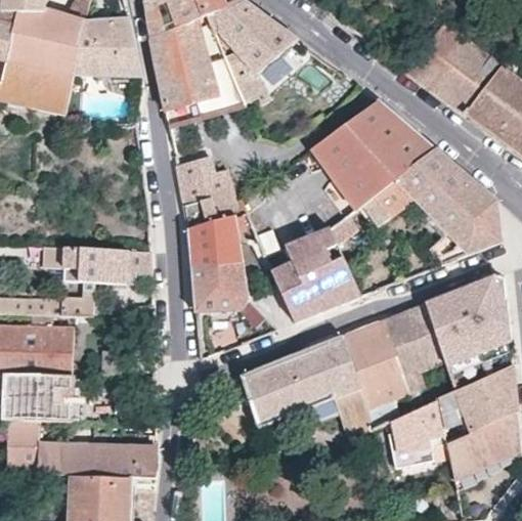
[(0,58),(4,59),(17,9),(1,9),(2,0),(0,0),(0,58)]
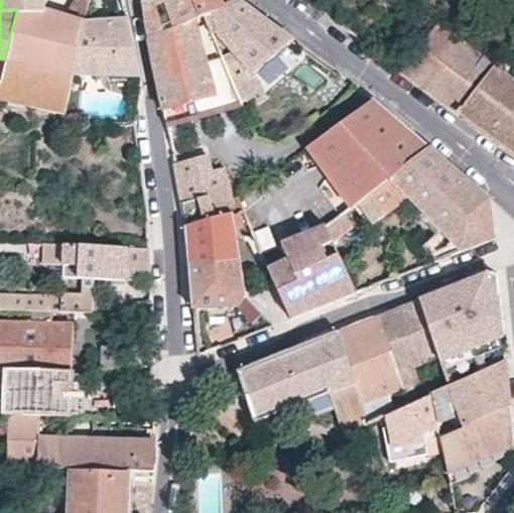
[(2,0),(1,9),(17,9),(41,10),(42,7),(43,0),(2,0)]
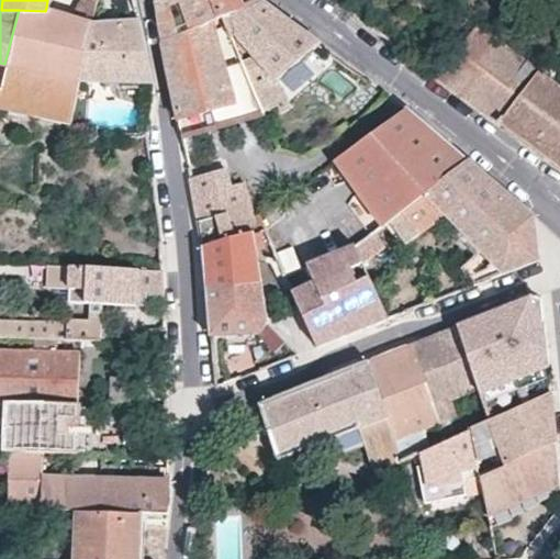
[(45,11),(19,10),(4,64),(6,64),(33,69),(78,80),(78,78),(91,20),(94,0),(79,0),(75,15),(46,8),(45,11)]
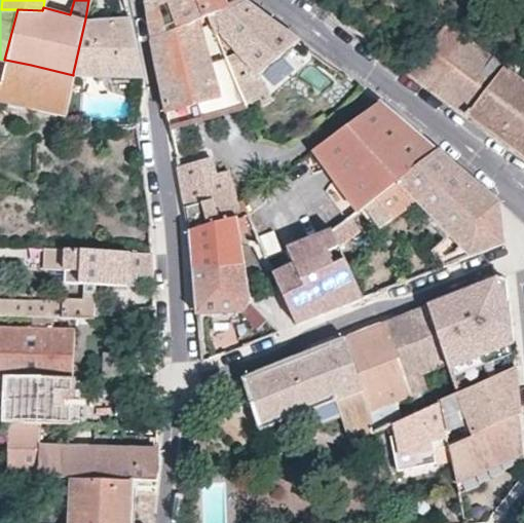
[(145,0),(147,20),(150,34),(189,20),(197,16),(199,15),(195,0),(145,0)]
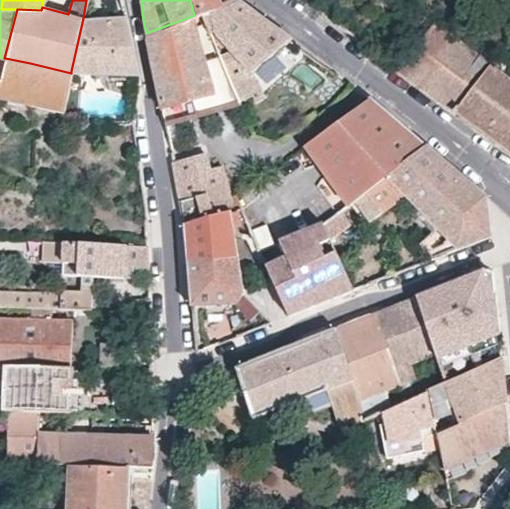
[(247,5),(240,0),(190,0),(194,15),(199,14),(217,6),(222,15),(247,5)]
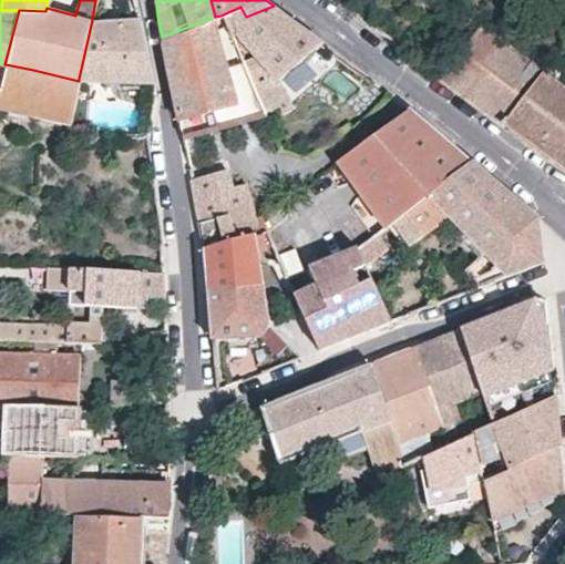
[(286,100),(277,79),(321,41),(298,24),(274,6),(246,17),(240,7),(221,16),(224,23),(229,37),(237,34),(256,55),(240,62),(262,111),(286,100)]
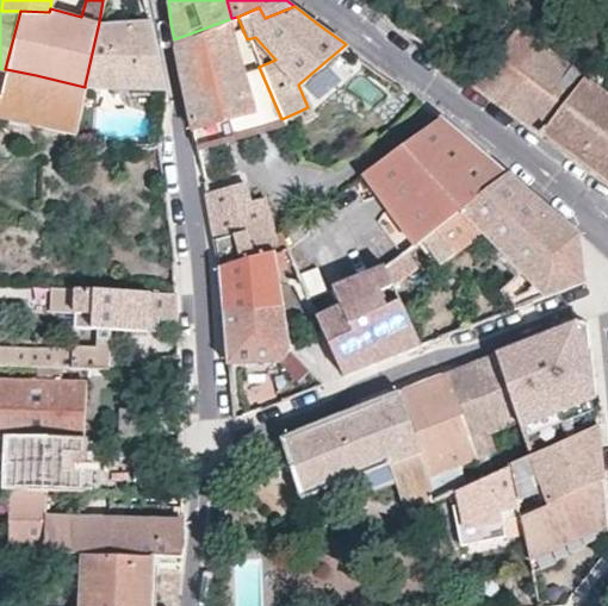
[(241,25),(237,17),(231,18),(229,19),(231,29),(241,25)]
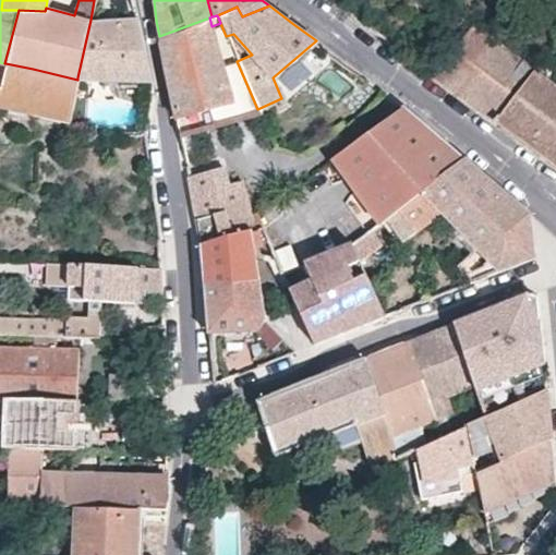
[(77,77),(98,79),(136,79),(149,80),(144,51),(136,17),(91,20),(77,77)]
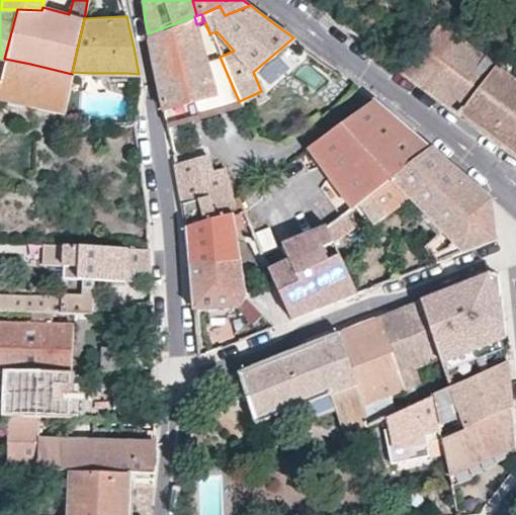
[(196,24),(194,16),(186,19),(148,33),(148,35),(156,76),(162,104),(163,107),(182,103),(185,116),(227,104),(221,87),(213,87),(196,24)]
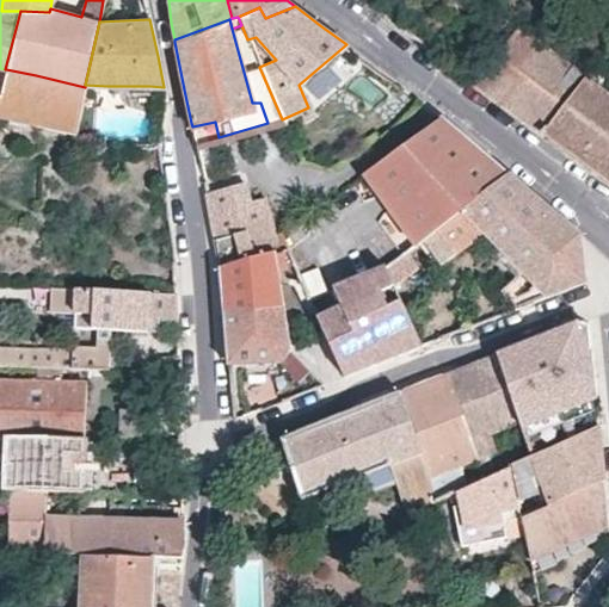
[(247,39),(241,25),(232,29),(252,103),(260,103),(268,123),(282,119),(259,67),(247,39)]
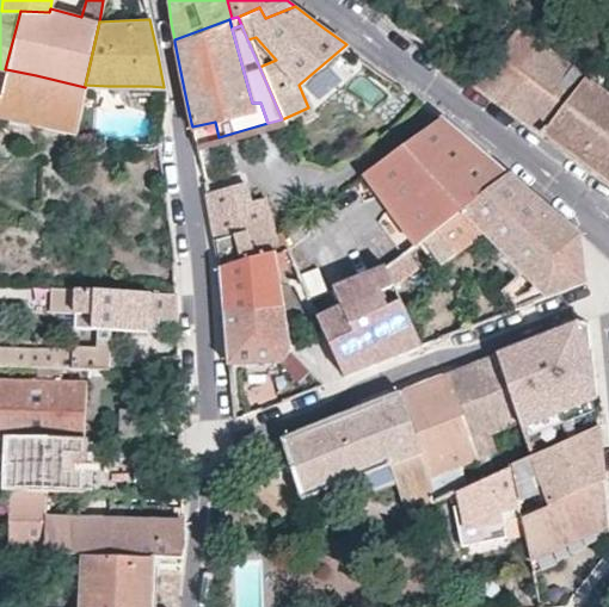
[(487,91),(521,117),(590,167),(608,180),(608,94),(588,79),(517,26),(499,49),(475,81),(487,91)]
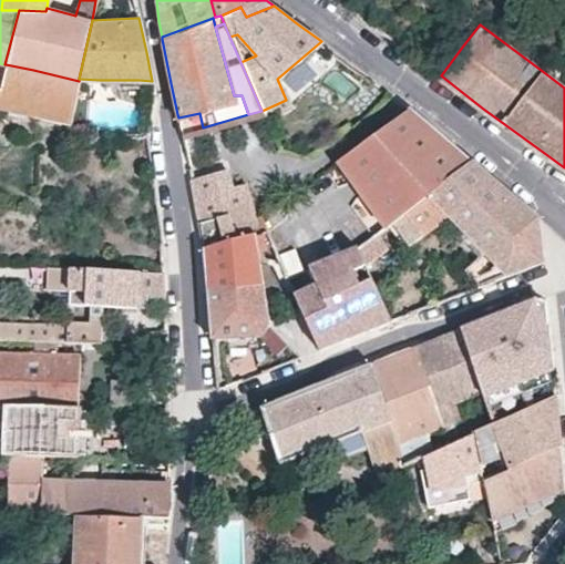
[(6,64),(0,82),(0,105),(70,122),(71,118),(79,81),(33,70),(6,64)]
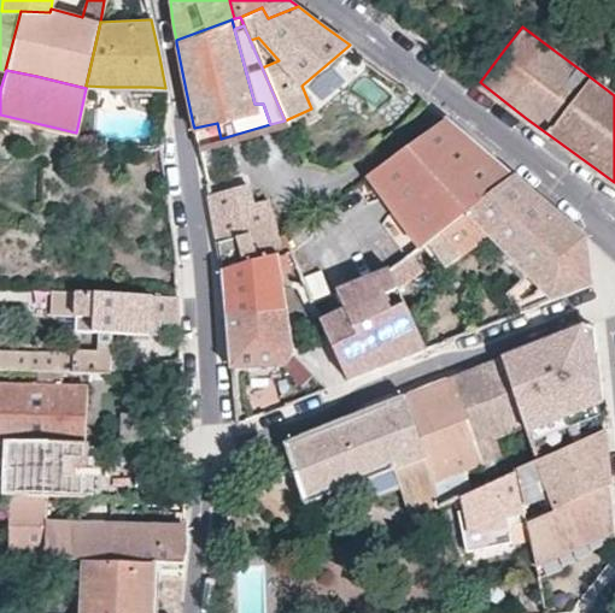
[(86,86),(86,88),(77,128),(100,131),(109,87),(86,86)]
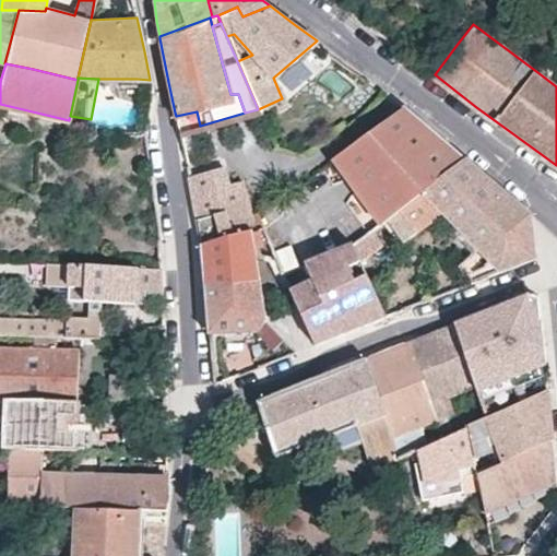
[(403,106),(332,157),(379,223),(384,219),(398,209),(427,186),(462,157),(430,131),(403,106)]
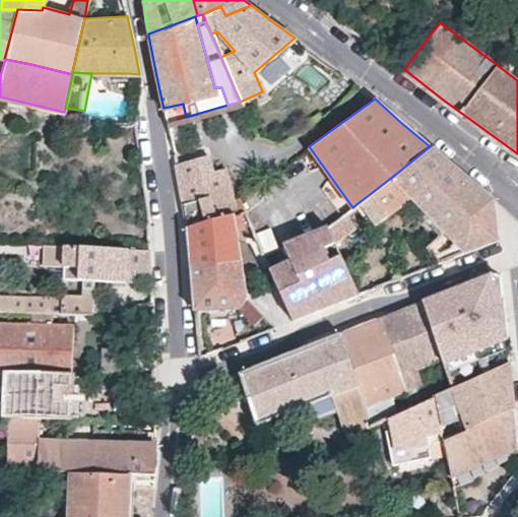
[(492,200),(478,189),(430,146),(397,173),(370,194),(385,214),(410,195),(442,229),(464,251),(496,239),(492,200)]
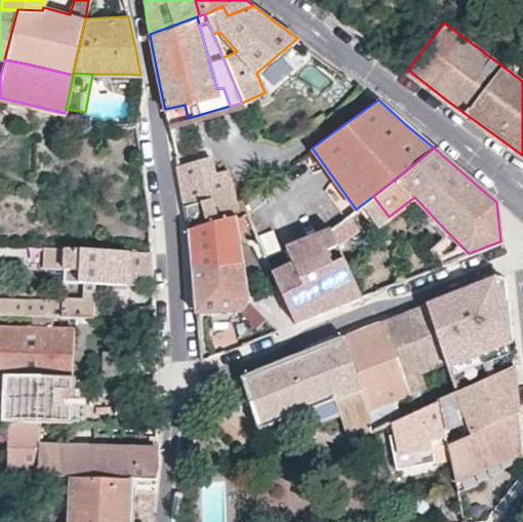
[(209,155),(176,163),(182,193),(188,228),(237,214),(233,199),(227,168),(214,172),(209,155)]
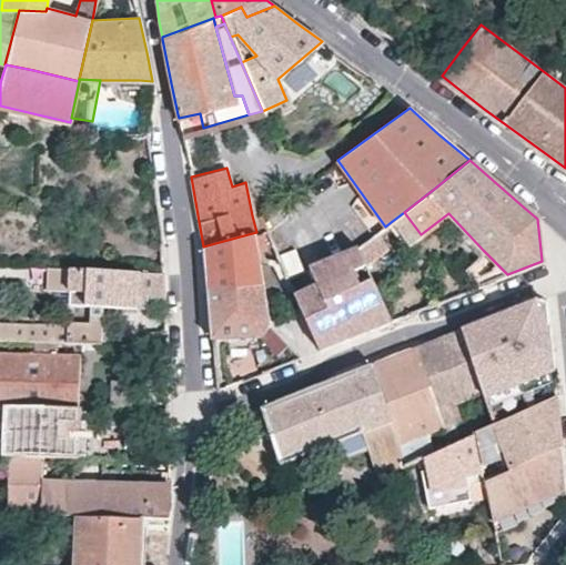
[(408,244),(421,234),(404,212),(391,222),(408,244)]
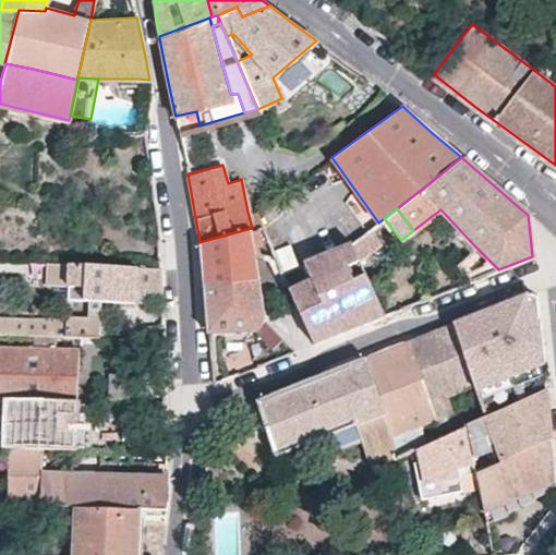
[(257,209),(248,212),(252,228),(261,226),(257,209)]
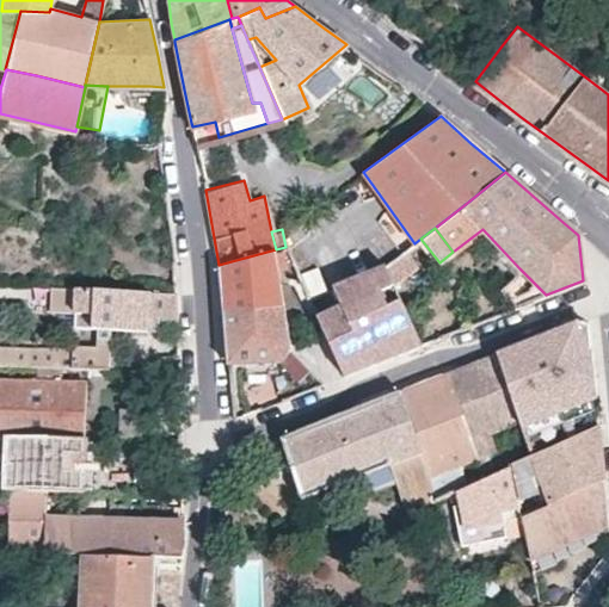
[(285,247),(272,251),(275,265),(293,261),(285,247)]
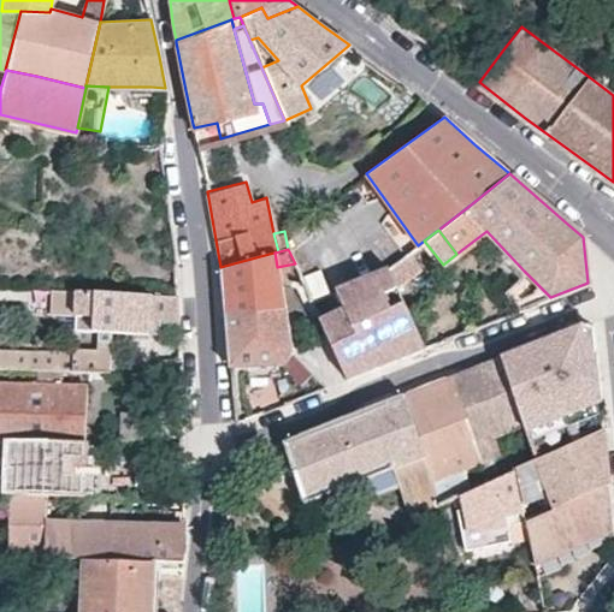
[(224,313),(225,315),(284,308),(277,267),(275,253),(220,267),(224,313)]
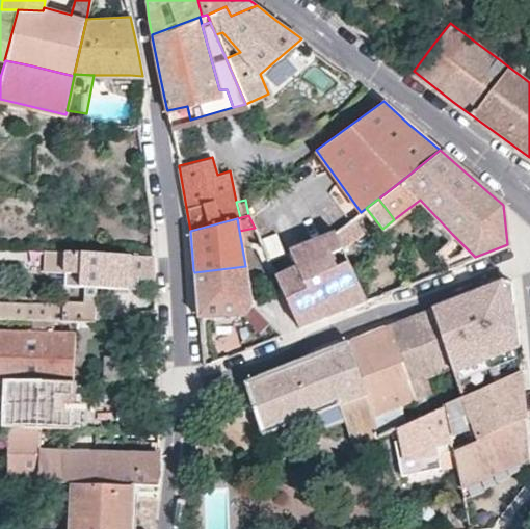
[(336,232),(336,231),(289,248),(295,266),(274,273),(297,327),(308,323),(368,299),(336,232)]
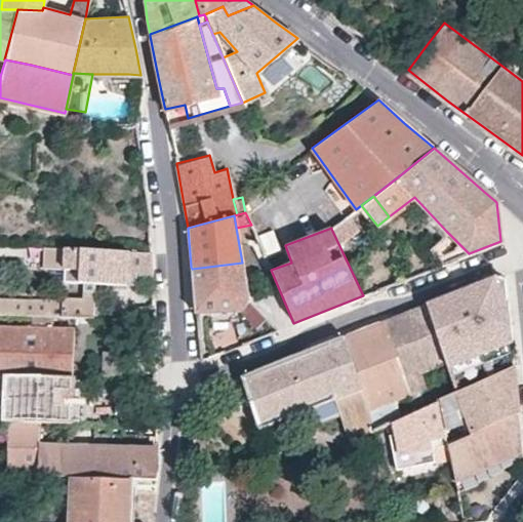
[(43,246),(42,268),(63,281),(82,281),(83,281),(94,281),(151,284),(150,250),(43,246)]
